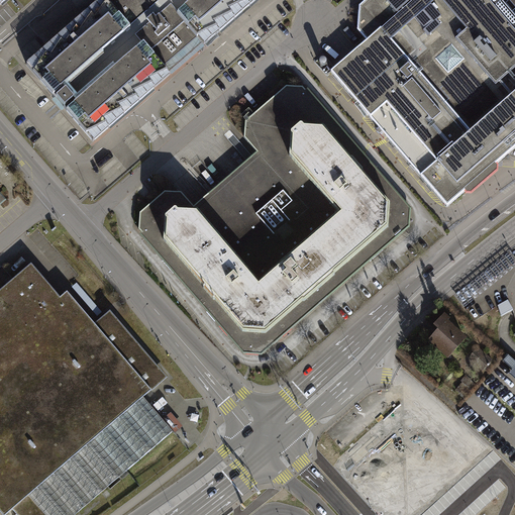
[(97,0),(24,63),(91,139),(169,72),(163,65),(174,55),(177,57),(180,57),(183,55),(185,53),(185,49),(184,46),(195,36),(201,43),(251,0),(97,0)]
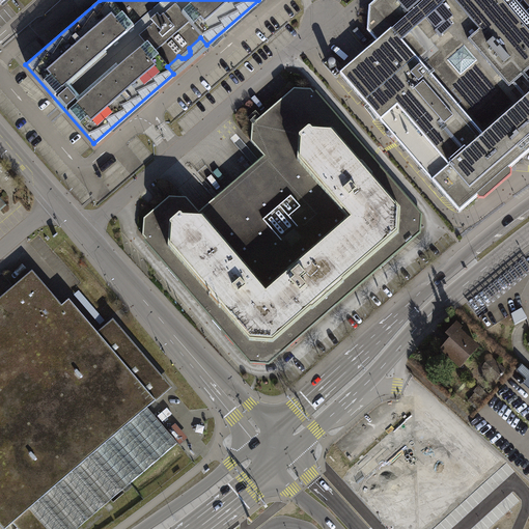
[(365,28),(374,39),(337,72),(457,210),(528,147),(528,20),(511,0),(371,0),(367,4),(365,28)]
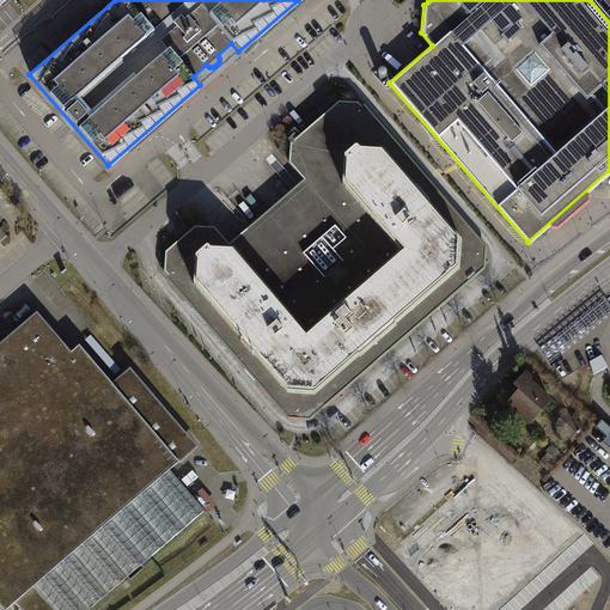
[(193,225),(164,250),(163,269),(231,348),(241,360),(287,414),(307,415),(366,364),(386,347),(406,330),(481,266),(482,245),(434,190),(424,178),(357,101),(337,99),(288,141),(287,162),(302,178),(227,243),(213,226),(193,225)]
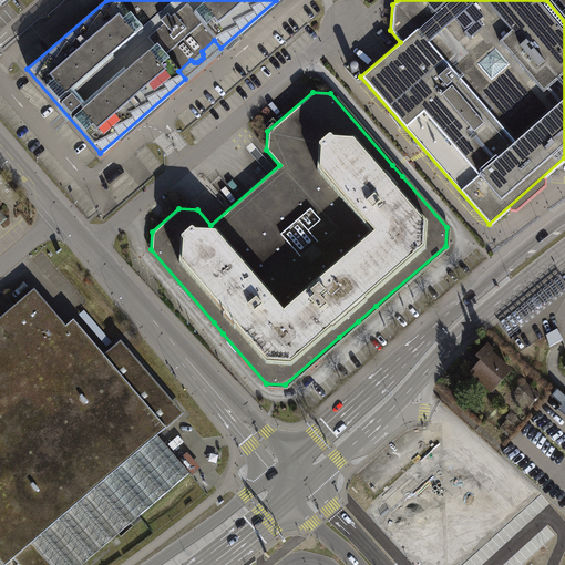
[(564,286),(564,285),(556,275),(497,324),(506,335),(564,286)]
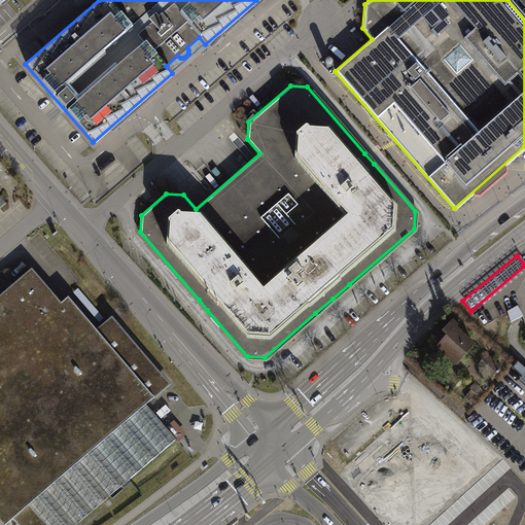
[(144,403),(152,395),(125,362),(131,357),(102,322),(95,328),(67,295),(59,302),(30,269),(0,293),(0,521),(2,524),(10,517),(18,524),(71,524),(174,438),(144,403)]
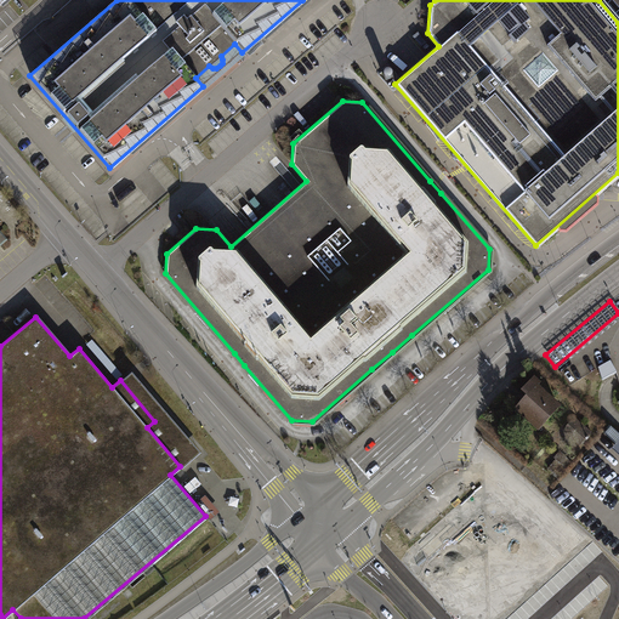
[(613,358),(598,361),(601,372),(615,369),(613,358)]
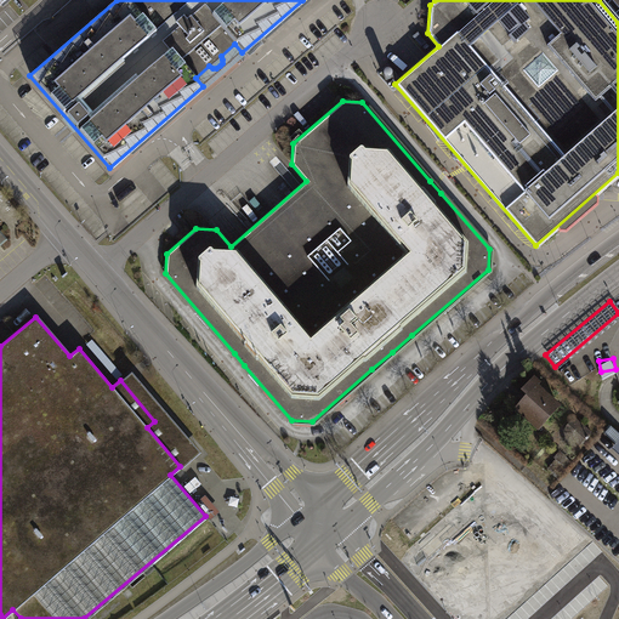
[(558,404),(534,382),(512,407),(535,429),(558,404)]
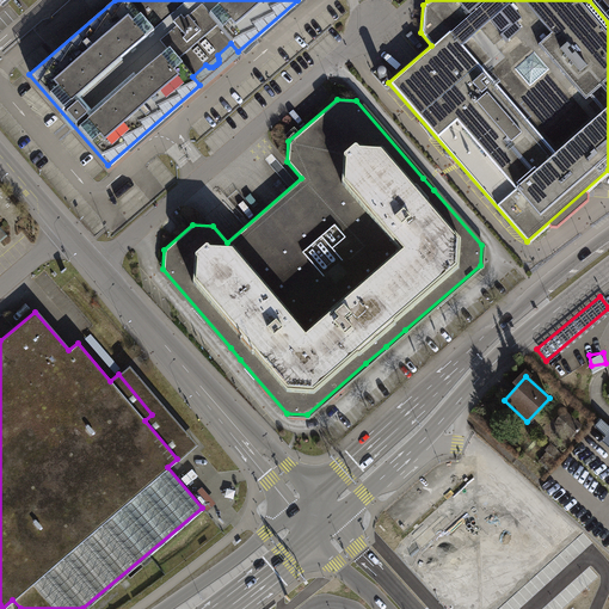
[(578,425),(563,411),(553,420),(570,436),(578,425)]
